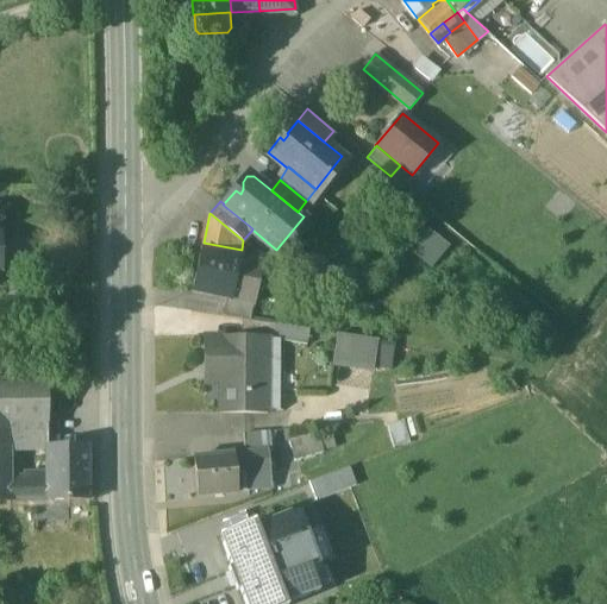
[(431,265),(451,244),(430,224),(410,245),(431,265)]
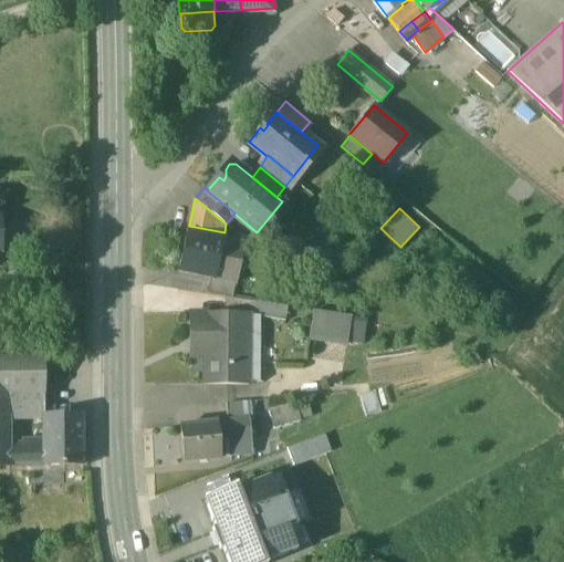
[(225,232),(189,226),(188,231),(223,238),(225,232)]
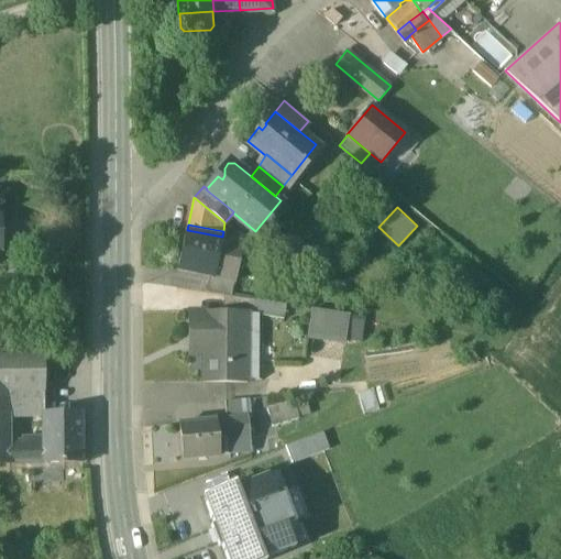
[(222,237),(187,230),(179,266),(210,274),(217,275),(223,238),(222,237)]
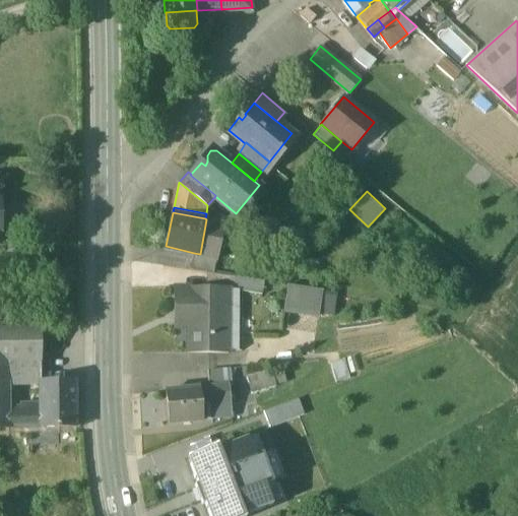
[(225,223),(206,219),(200,254),(217,258),(225,223)]
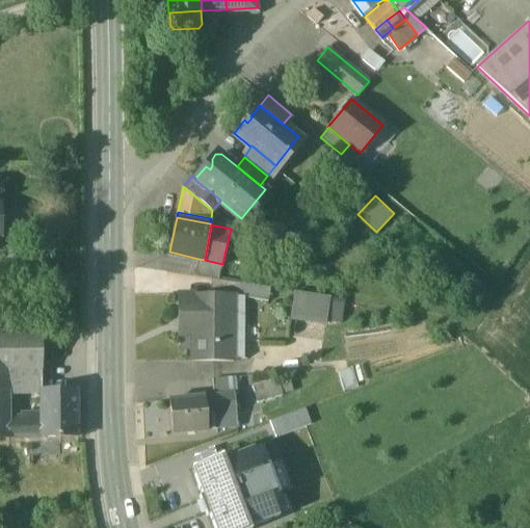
[(205,260),(199,259),(195,274),(212,278),(219,279),(222,264),(205,260)]
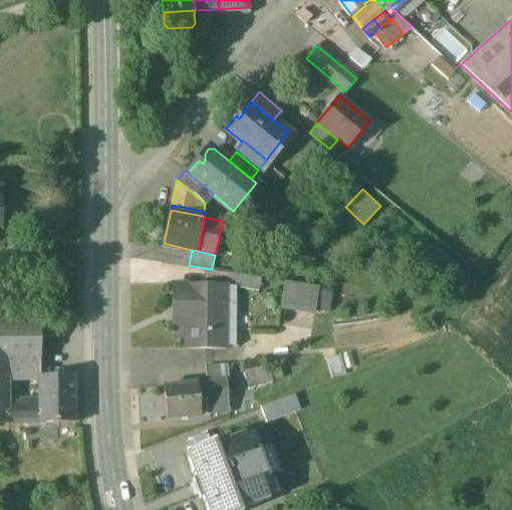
[(212,269),(205,268),(205,284),(233,285),(233,272),(214,270),(212,269)]
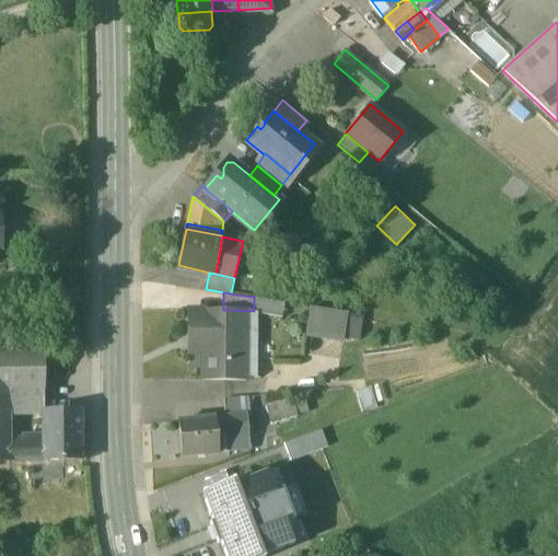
[(287,302),(254,297),(254,311),(258,311),(283,314),(287,302)]
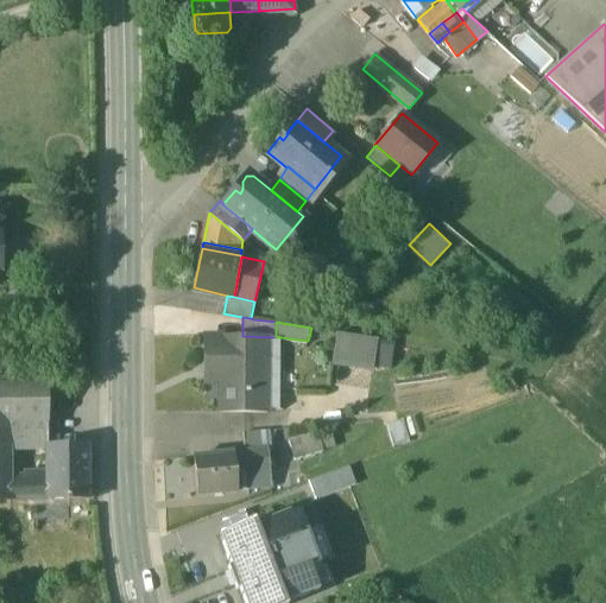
[(377,337),(339,331),(334,362),(372,367),(373,366),(377,337)]
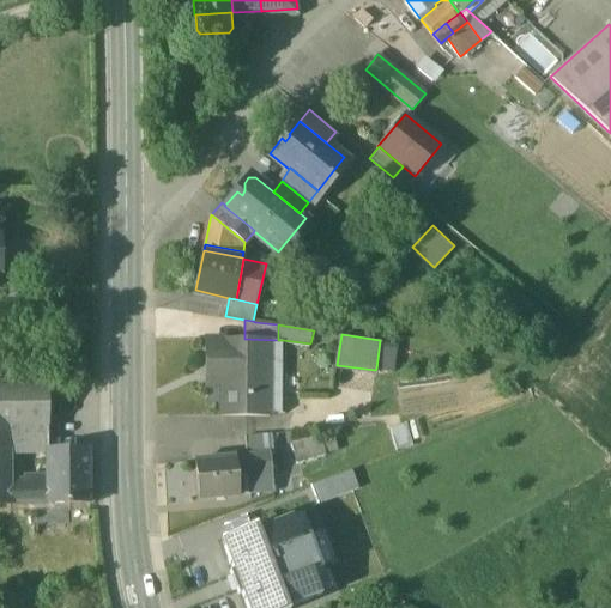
[(244,339),(207,339),(206,384),(224,384),(223,413),(270,414),(270,411),(282,411),(283,340),(278,340),(244,339)]
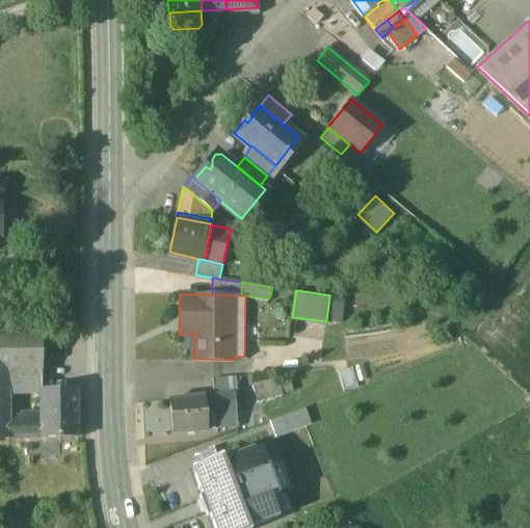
[(343,297),(329,295),(326,320),(340,322),(343,297)]
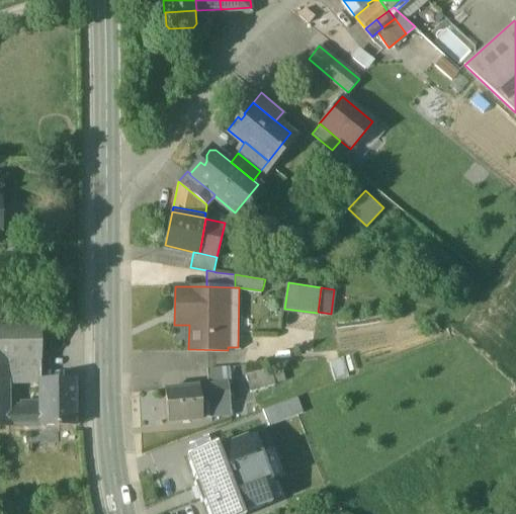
[(40,320),(0,321),(0,366),(6,367),(6,360),(41,358),(40,320)]
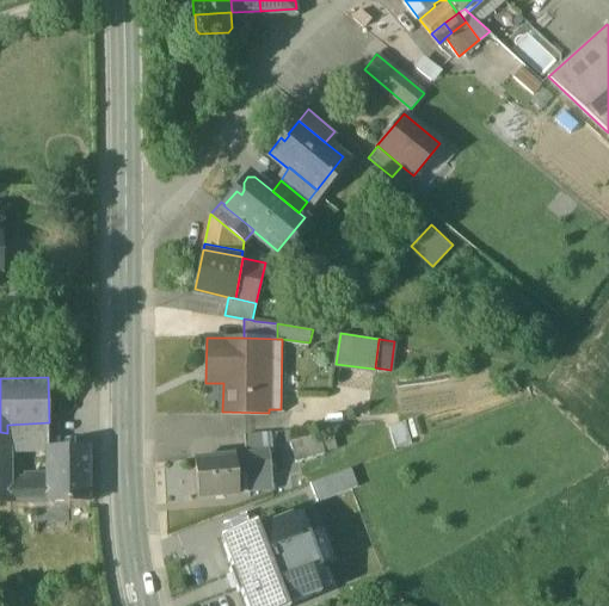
[(49,422),(7,425),(7,433),(10,433),(10,446),(48,446),(49,446),(50,446),(49,422)]
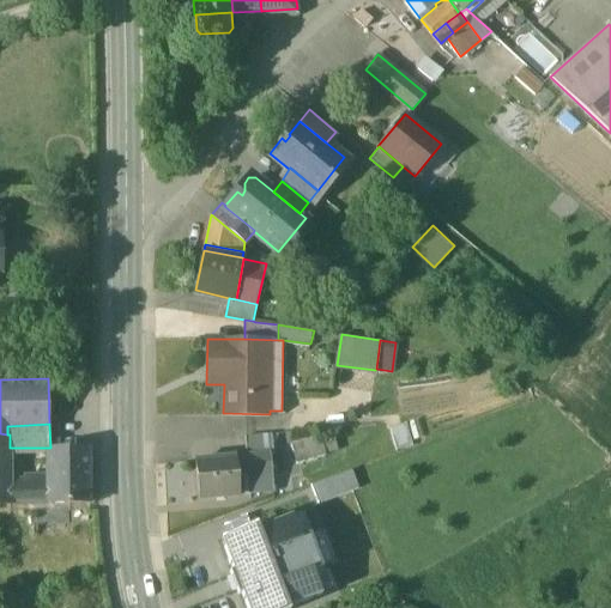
[(273,432),(246,435),(248,454),(271,451),(271,453),(274,453),(273,432)]
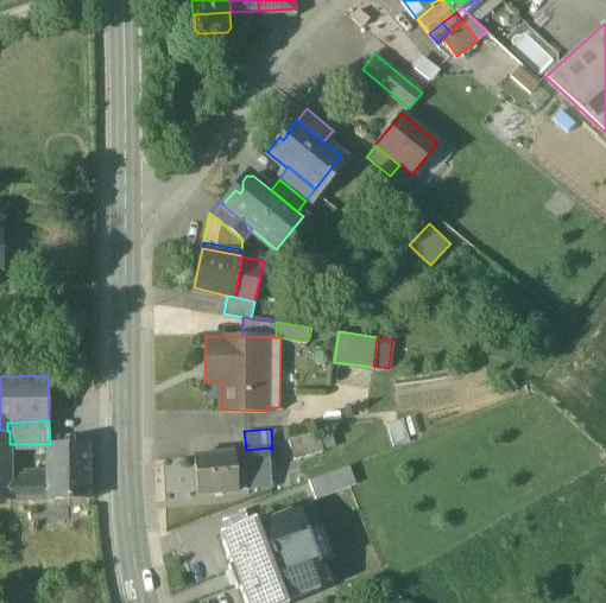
[(7,431),(0,430),(0,496),(11,496),(11,477),(10,444),(10,431),(7,431)]
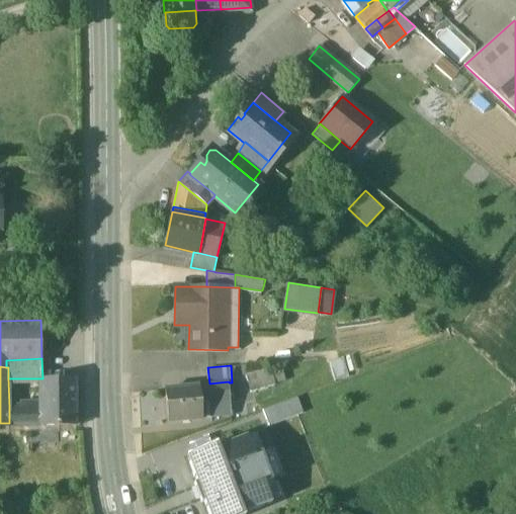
[(271,366),(247,373),(252,390),(276,382),(271,366)]
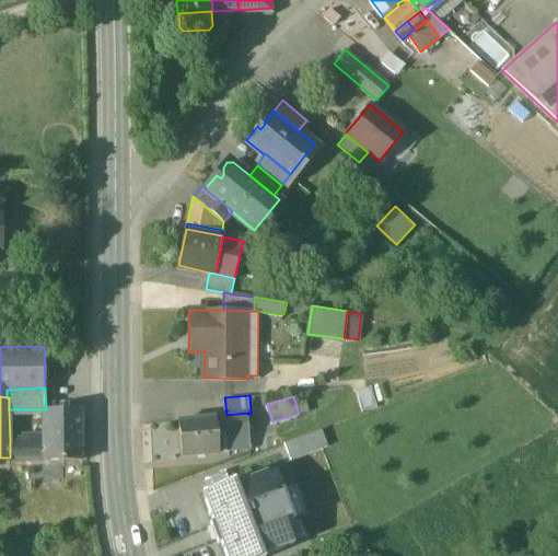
[(82,456),(81,409),(46,409),(45,409),(44,409),(44,439),(44,458),(82,456)]
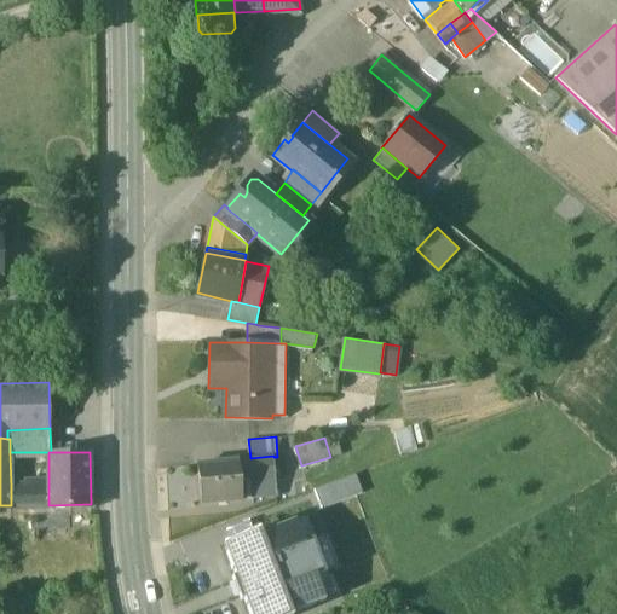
[(251,458),(240,459),(241,480),(276,476),(274,457),(274,456),(251,458)]
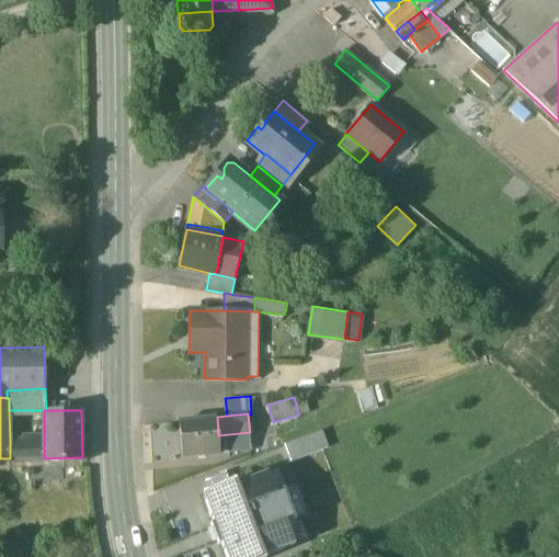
[(217,417),(181,420),(184,455),(220,452),(220,451),(218,435),(217,417)]
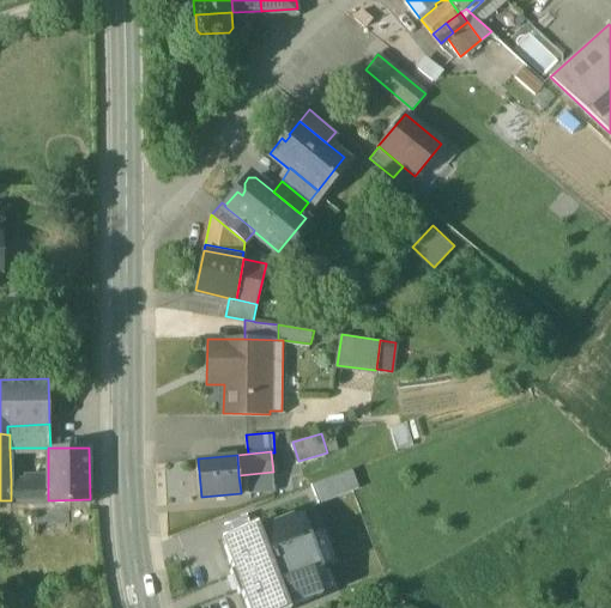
[(321,498),(361,485),(354,466),(314,479),(321,498)]
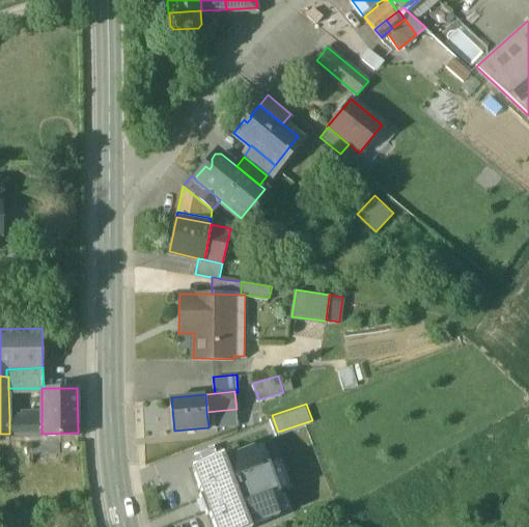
[(237,409),(206,412),(209,426),(238,423),(237,409)]
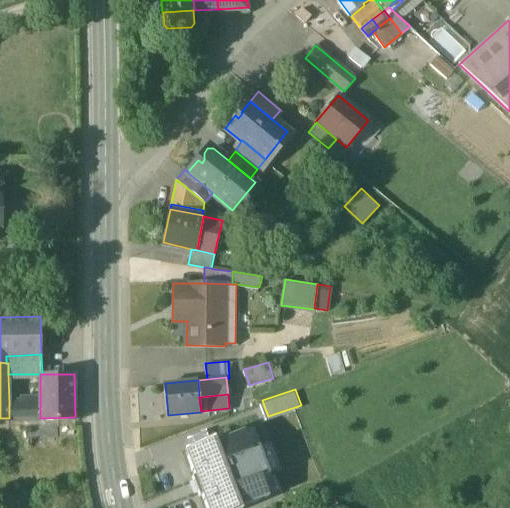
[(26,401),(9,402),(9,418),(26,418),(26,401)]
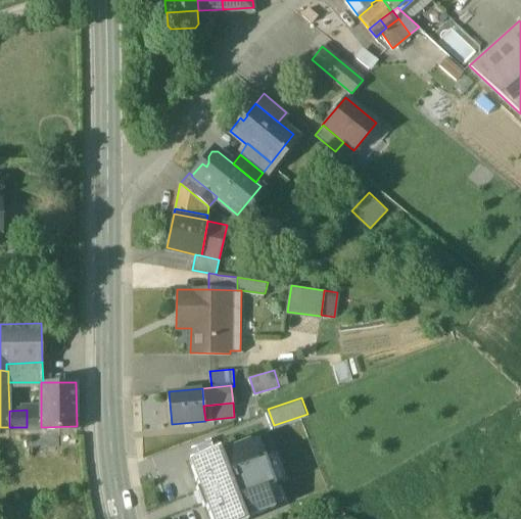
[(41,410),(27,410),(27,427),(41,427),(41,410)]
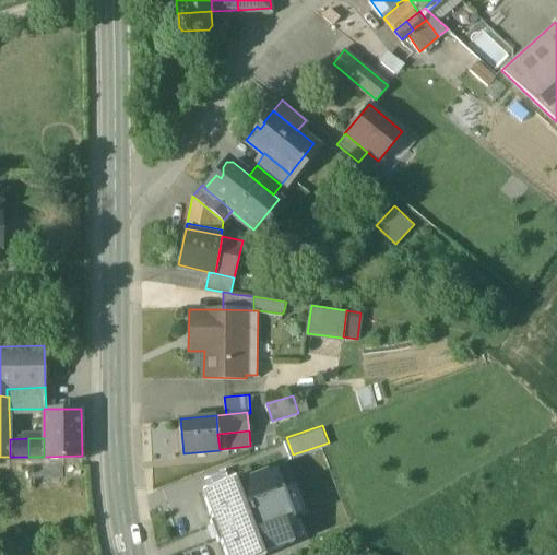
[(226,554),(262,554),(261,552),(294,539),(287,521),(296,518),(283,486),(275,489),(268,470),(235,483),(233,480),(202,492),(226,554)]
